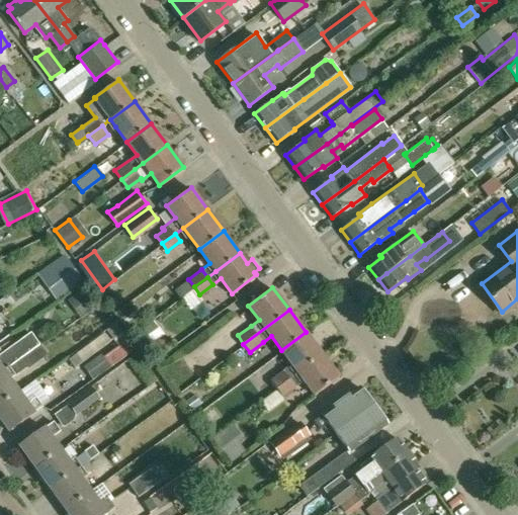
[(0,354),(0,370),(8,365),(38,342),(31,332),(0,354)]
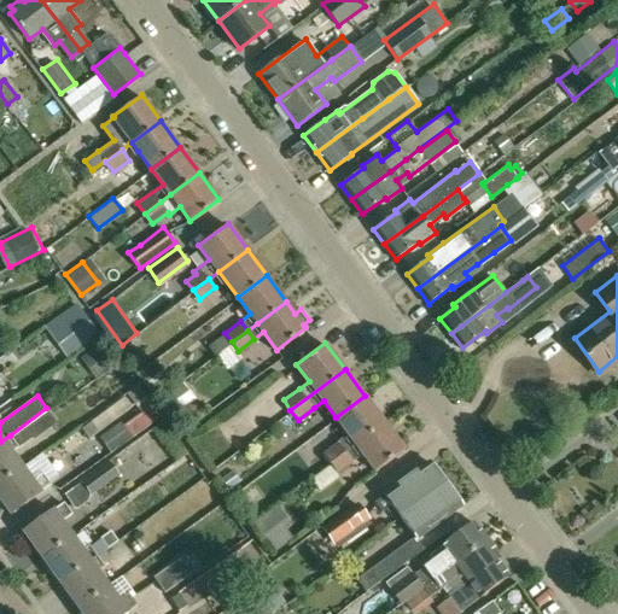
[(337,440),(321,451),(312,458),(320,469),(384,421),(365,396),(336,417),(347,432),(337,439),(337,440)]
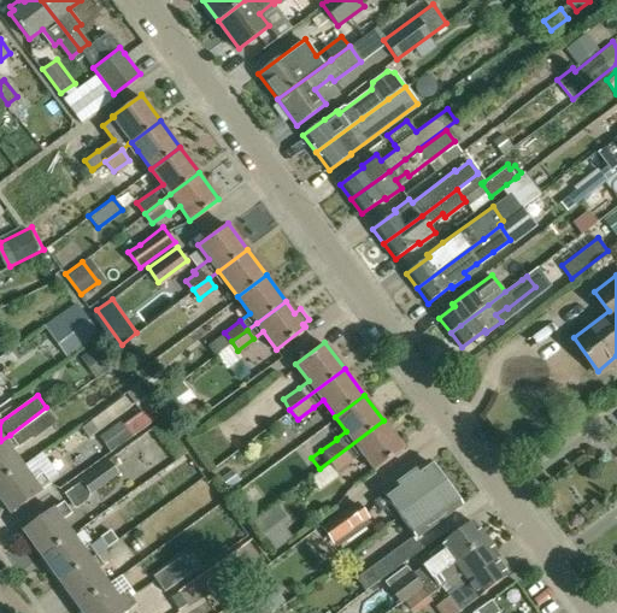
[(46,407),(10,435),(0,441),(0,481),(23,465),(12,449),(56,419),(46,407)]
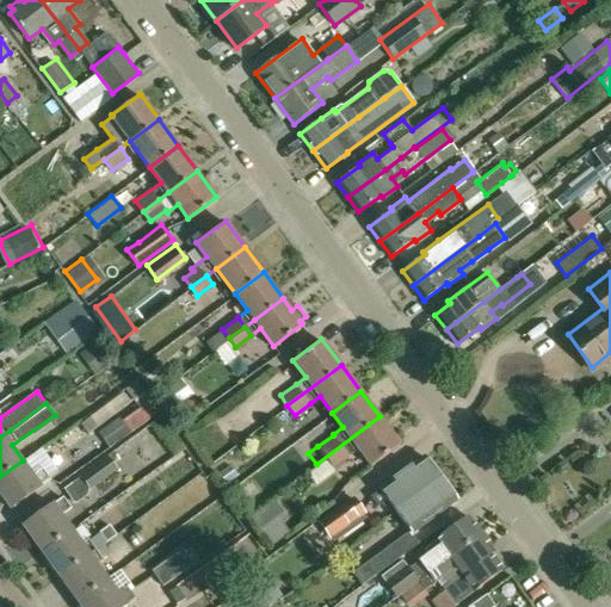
[(87,432),(98,423),(92,413),(80,422),(87,432)]
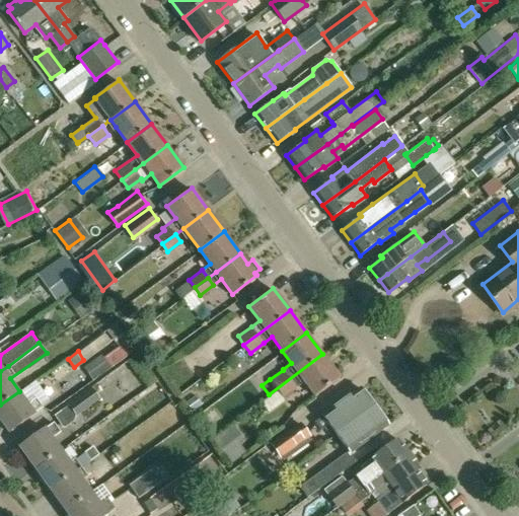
[(128,358),(147,384),(156,378),(137,351),(128,358)]
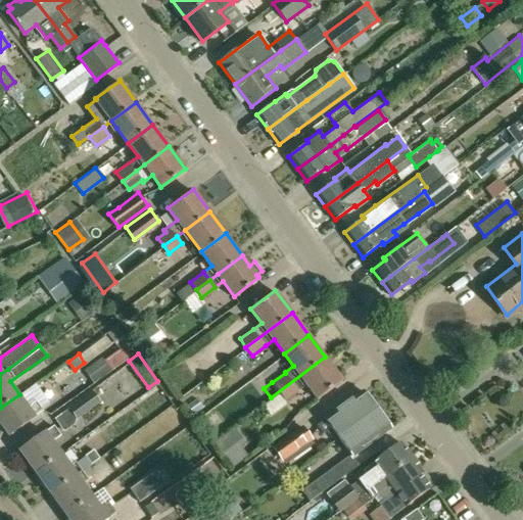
[(271,397),(262,405),(270,415),(287,403),(285,399),(298,390),(297,389),(306,383),(317,397),(341,379),(325,357),(271,397)]
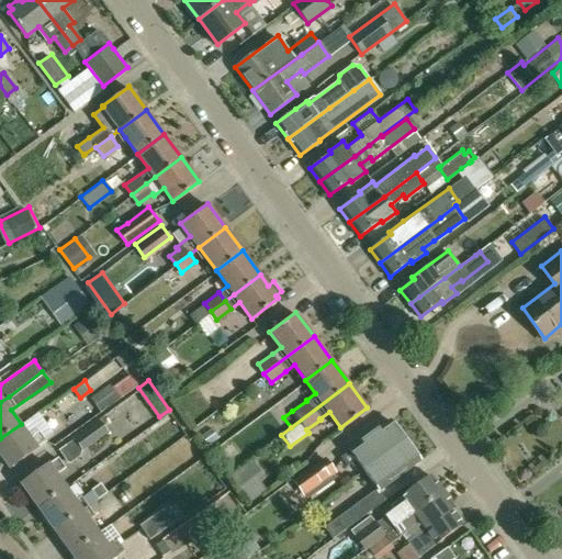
[(108,429),(99,418),(74,436),(81,447),(100,435),(108,429)]
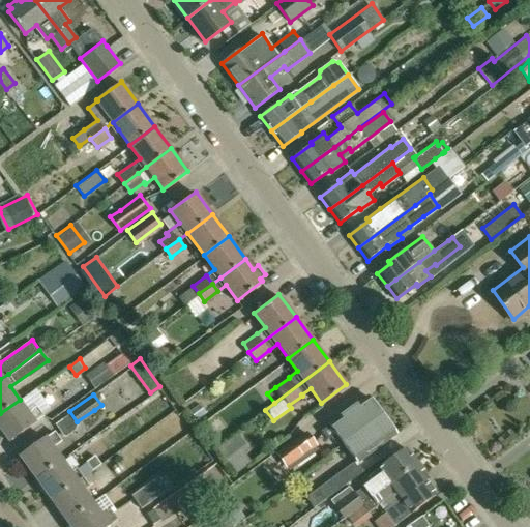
[(329,423),(321,430),(327,438),(335,432),(343,442),(344,441),(382,413),(367,394),(328,423),(329,423)]
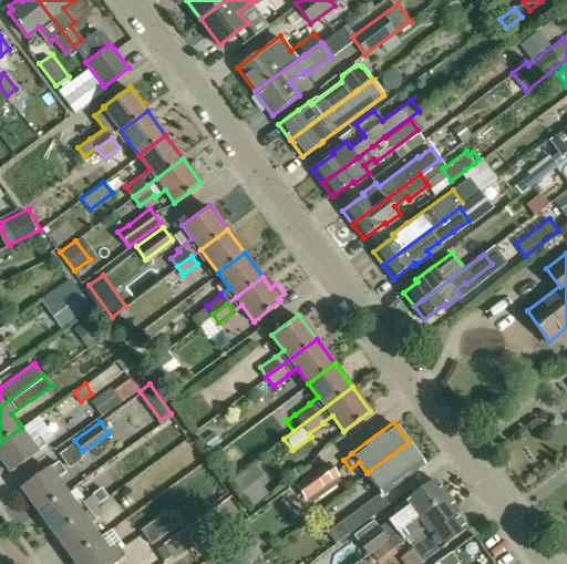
[(30,440),(21,428),(0,442),(0,459),(9,471),(38,451),(37,450),(45,444),(39,434),(30,440)]
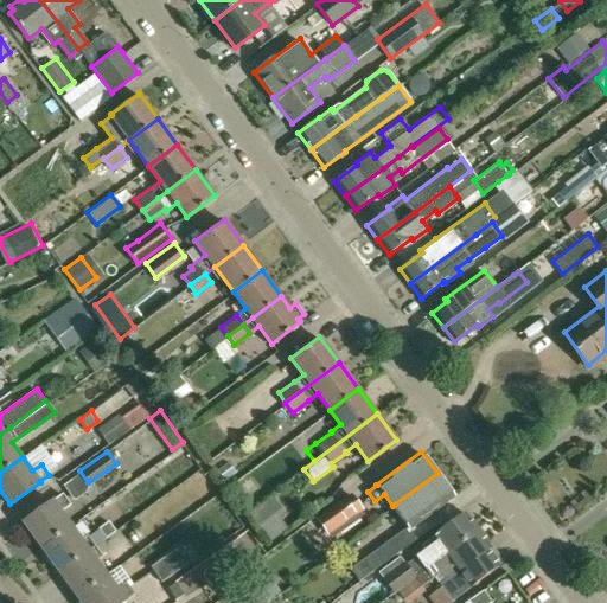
[(394,505),(393,506),(407,525),(409,527),(454,495),(438,473),(394,505)]
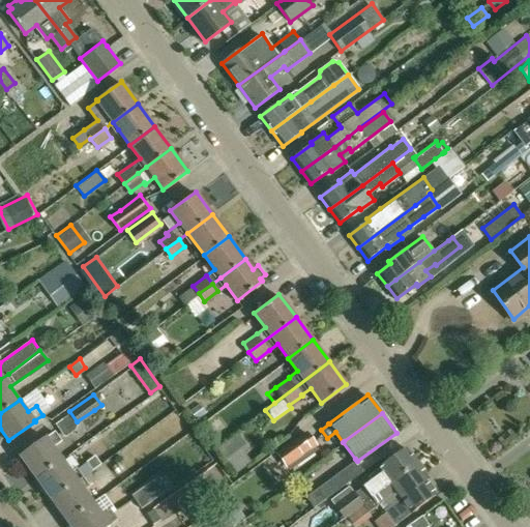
[(61,440),(54,431),(46,436),(20,455),(35,477),(61,458),(53,445),(61,440)]
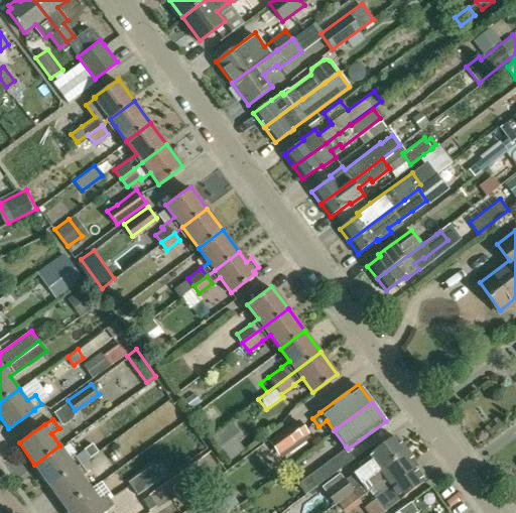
[(211,434),(229,460),(245,449),(237,437),(241,434),(231,419),(211,434)]
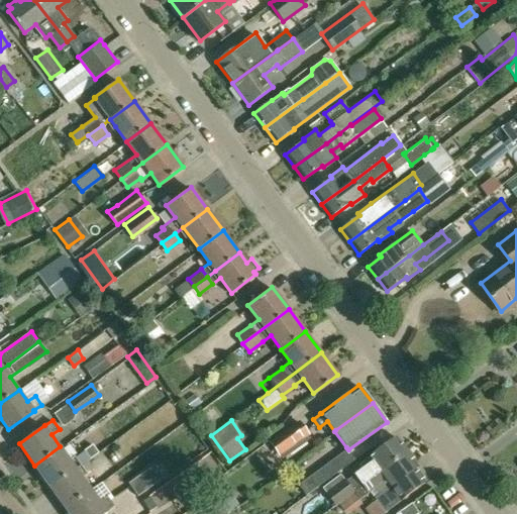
[(308,434),(306,432),(298,420),(270,440),(282,456),(310,437),(308,434)]
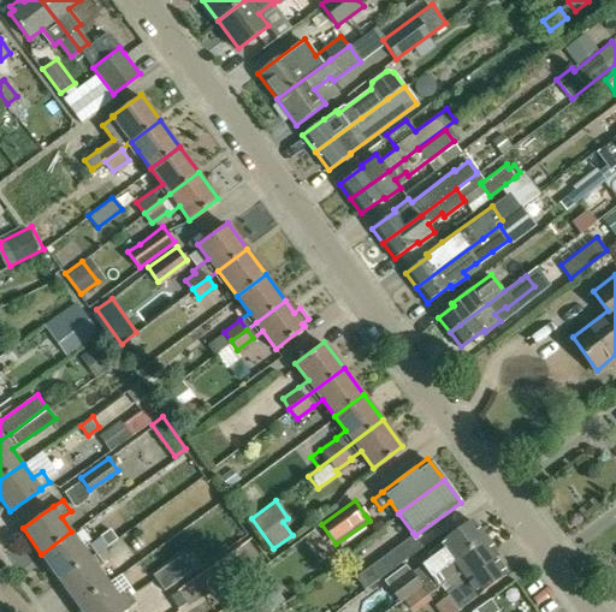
[(422,582),(485,536),(472,518),(440,541),(427,550),(432,556),(410,572),(404,564),(384,580),(398,600),(403,596),(420,583),(422,582)]
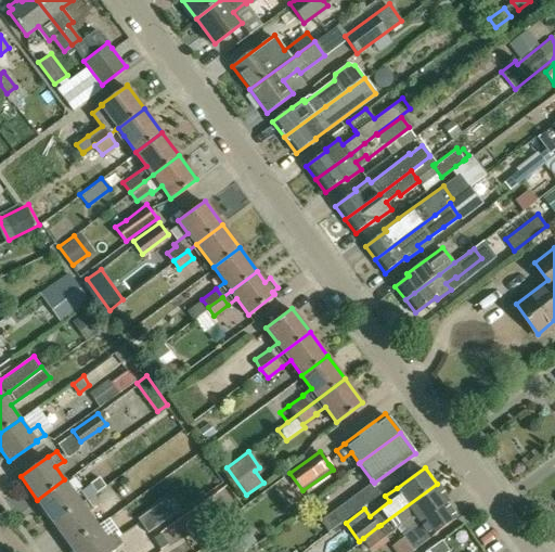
[(99,476),(90,482),(97,491),(105,485),(99,476)]
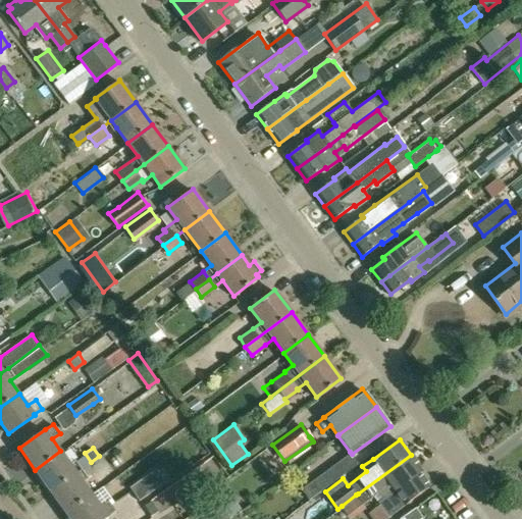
[(70,464),(60,451),(35,470),(50,491),(81,469),(74,460),(70,464)]
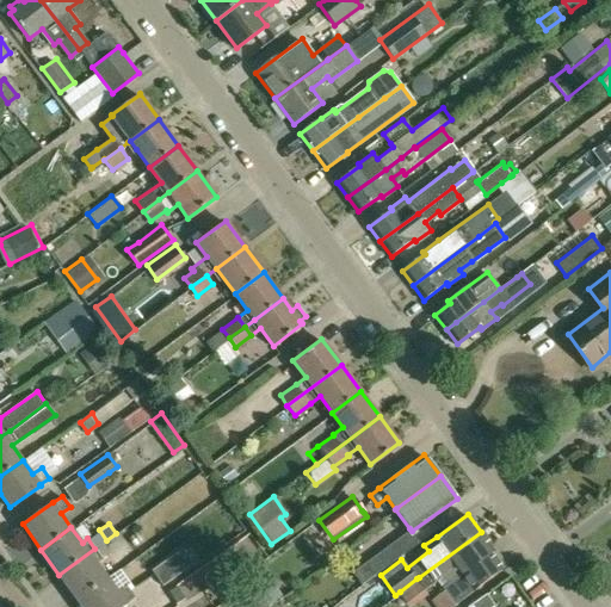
[(455,602),(506,565),(481,532),(419,577),(417,578),(424,588),(457,564),(463,571),(443,586),(455,602)]
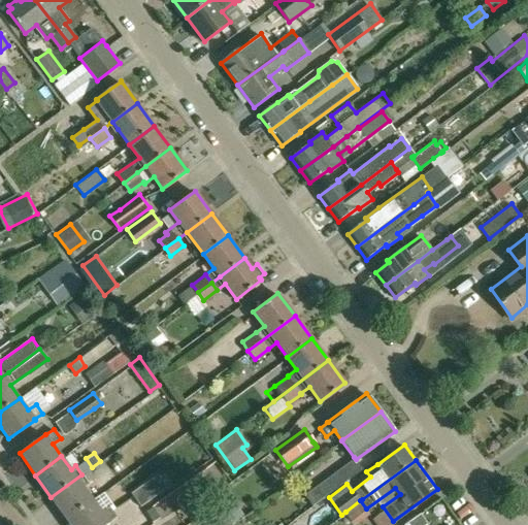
[(130,492),(137,501),(140,505),(167,486),(157,472),(130,492)]
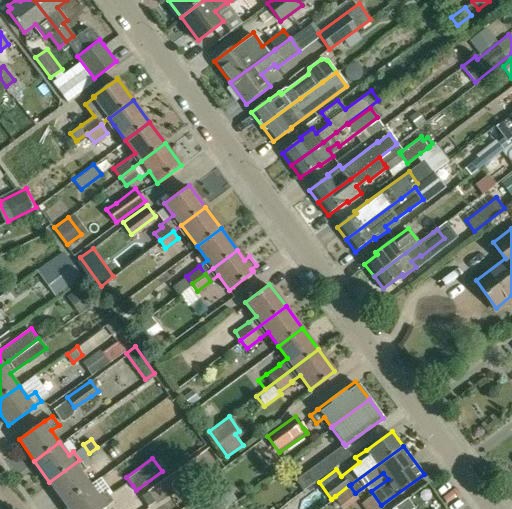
[(323,458),(295,478),(303,489),(317,479),(331,468),(323,458)]
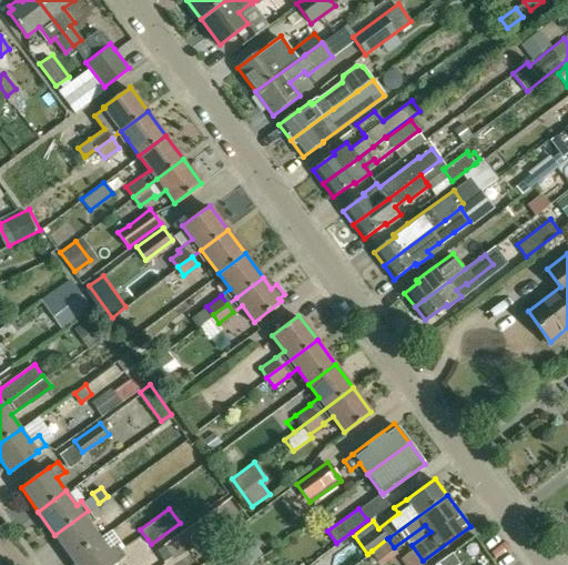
[(95,521),(88,511),(54,535),(71,558),(100,537),(90,524),(95,521)]
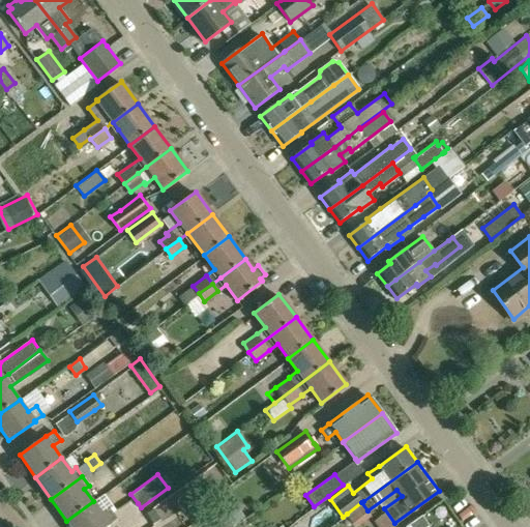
[(93,501),(66,521),(70,526),(104,526),(109,524),(109,523),(117,518),(112,511),(116,509),(105,493),(93,501)]
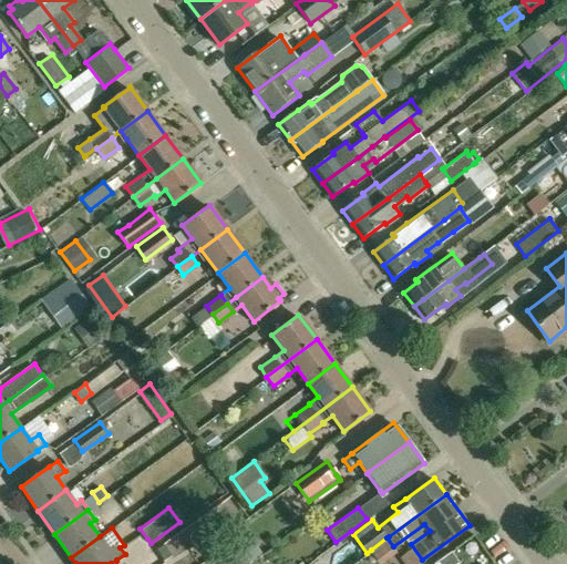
[(162,563),(182,551),(174,539),(154,553),(162,563)]
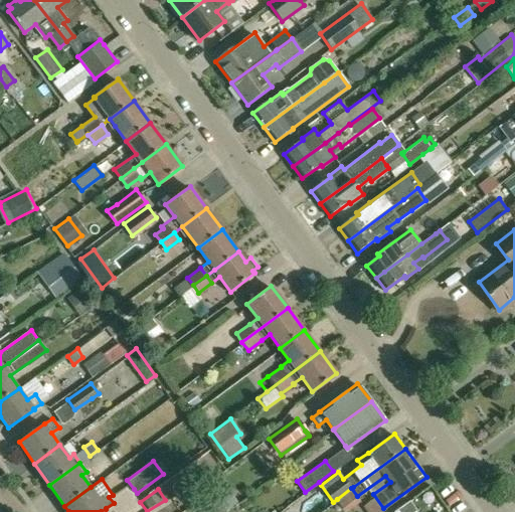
[(208,511),(213,511),(222,506),(212,491),(200,499),(208,511)]
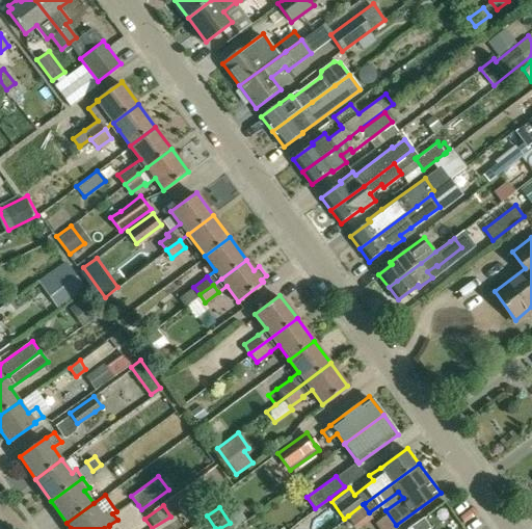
[(415,523),(419,528),(426,528),(430,527),(423,517),(415,523)]
